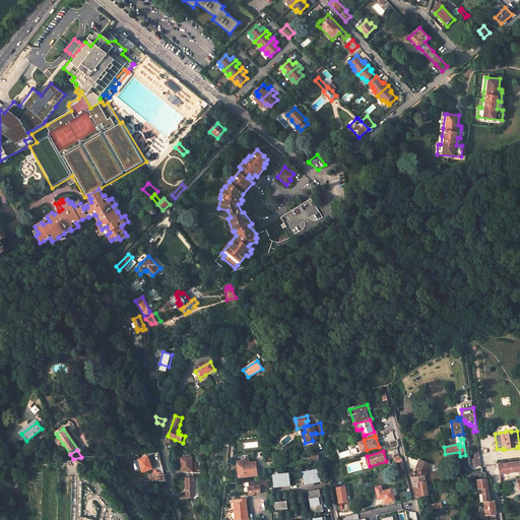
[(481,464),(479,451),(473,452),(474,458),(470,459),(471,466),(481,464)]
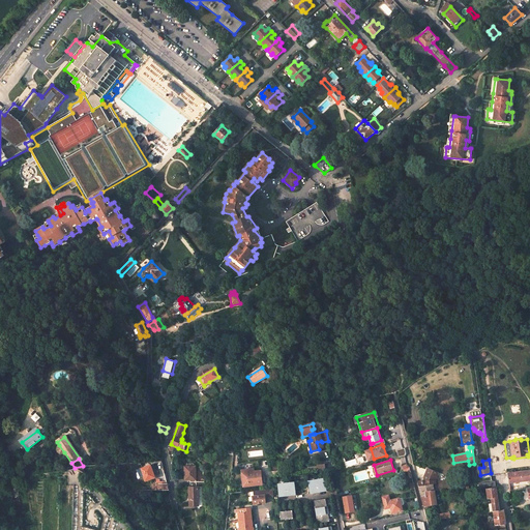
[(325,464),(317,465),(318,472),(326,471),(325,464)]
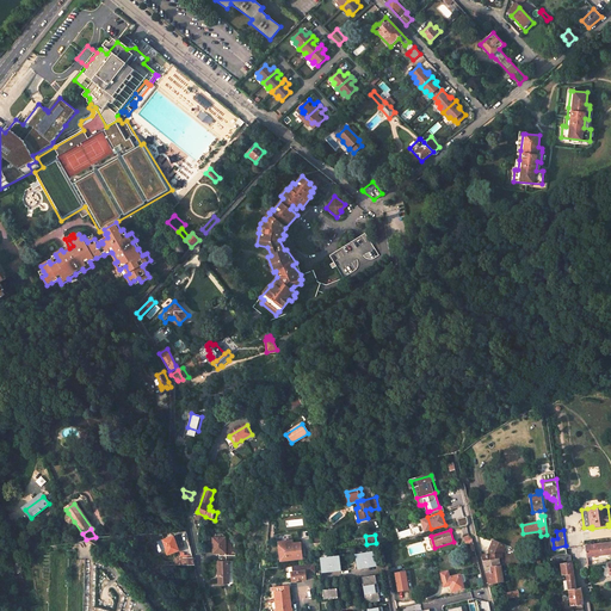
[(174,536),(161,541),(166,555),(179,550),(176,542),(174,536)]
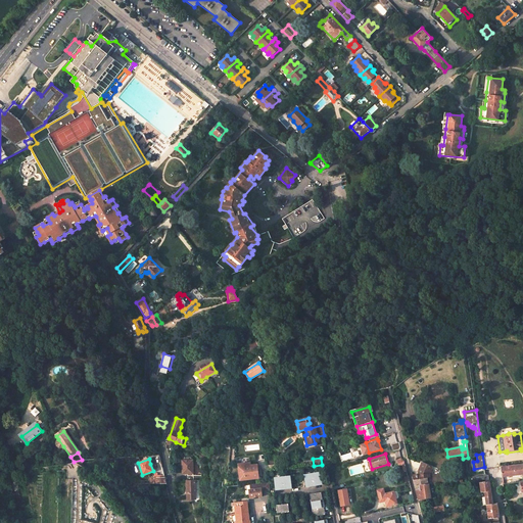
[(193,460),(182,461),(182,466),(183,474),(188,474),(188,476),(192,475),(193,475),(193,460)]
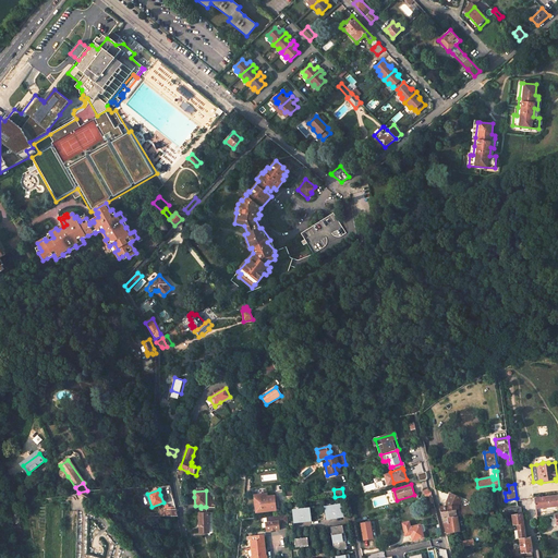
[(267,494),(255,495),(256,512),(276,510),(278,509),(277,495),(275,496),(267,496),(267,494)]
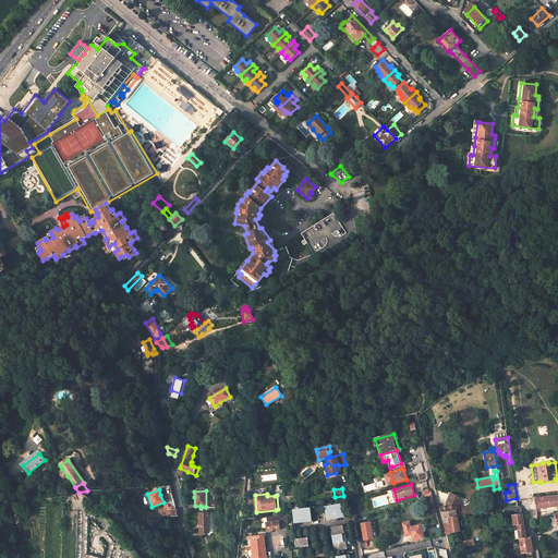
[(478,514),(478,510),(474,510),(473,507),(461,508),(461,504),(459,504),(461,499),(452,494),(447,502),(449,505),(450,507),(441,508),(440,506),(439,506),(441,516),(443,523),(448,522),(448,518),(457,517),(478,514)]
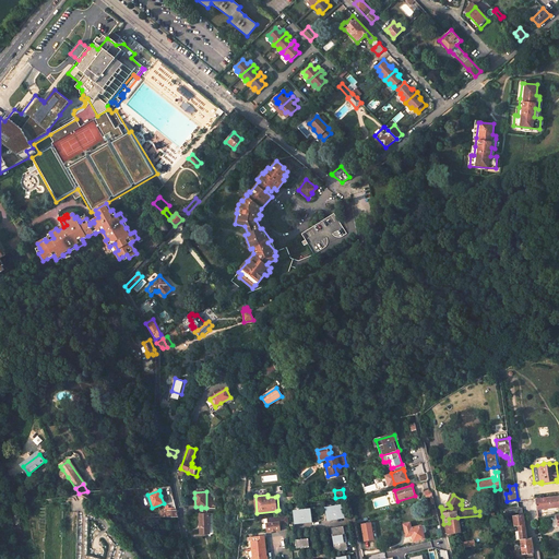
[(536,510),(558,506),(558,498),(558,496),(535,499),(535,500),(536,510)]
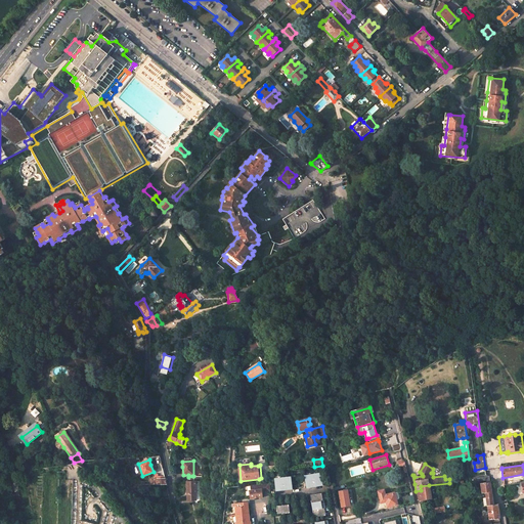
[(309,475),(305,476),(307,486),(309,485),(309,488),(315,487),(313,475),(311,473),(309,475)]
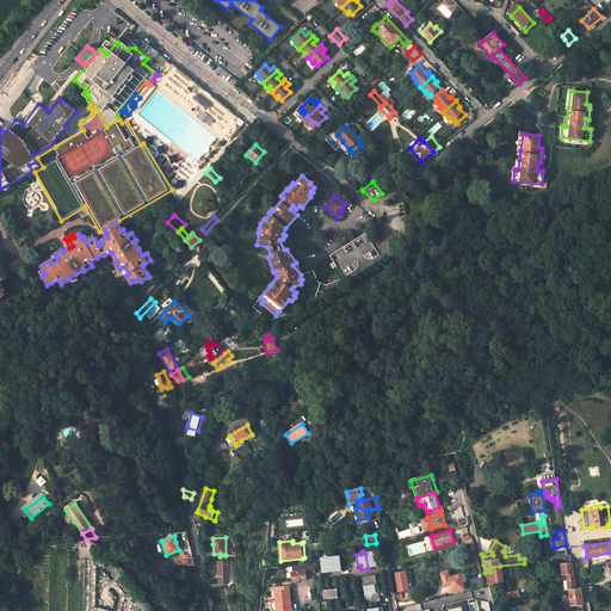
[(377,563),(375,553),(370,553),(368,551),(365,554),(368,568),(375,567),(374,565),(377,563)]
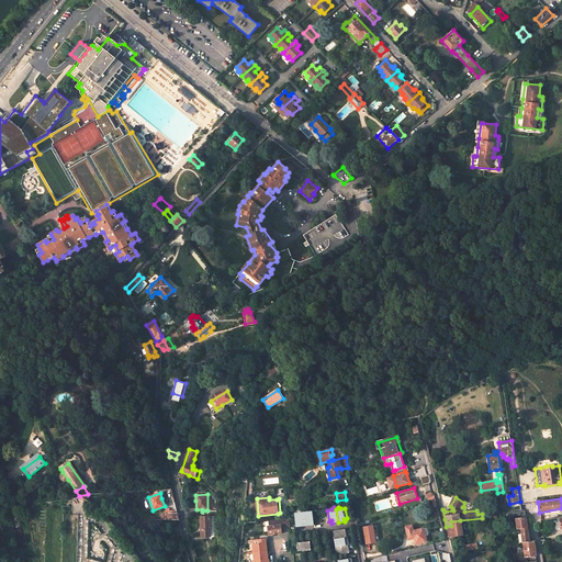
[(299,513),(294,513),(295,524),(298,524),(298,526),(304,526),(303,512),(301,509),(299,513)]
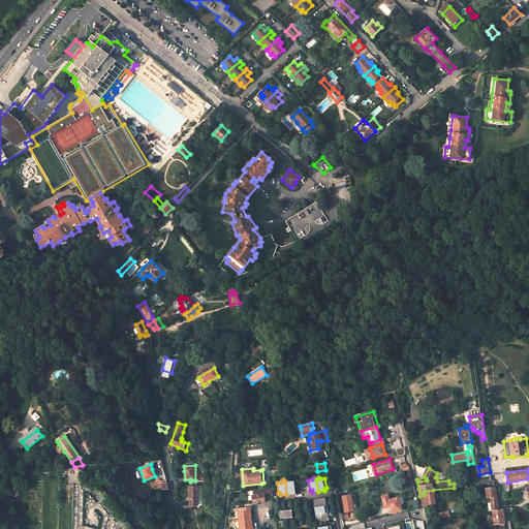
[(294,492),(293,481),(289,481),(287,479),(285,481),(286,495),(292,494),(292,492),(294,492)]
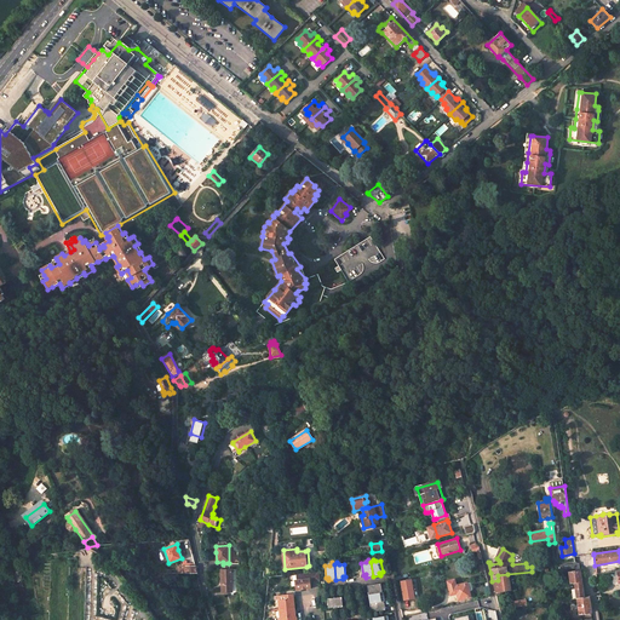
[(231,569),(222,569),(217,603),(227,604),(228,597),(229,585),(231,569)]
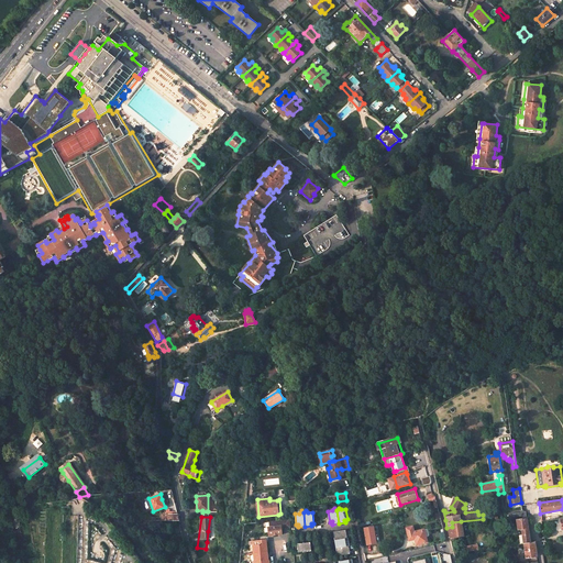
[(269,521),(269,529),(268,529),(268,530),(269,536),(282,534),(283,534),(282,528),(290,527),(289,518),(269,521)]
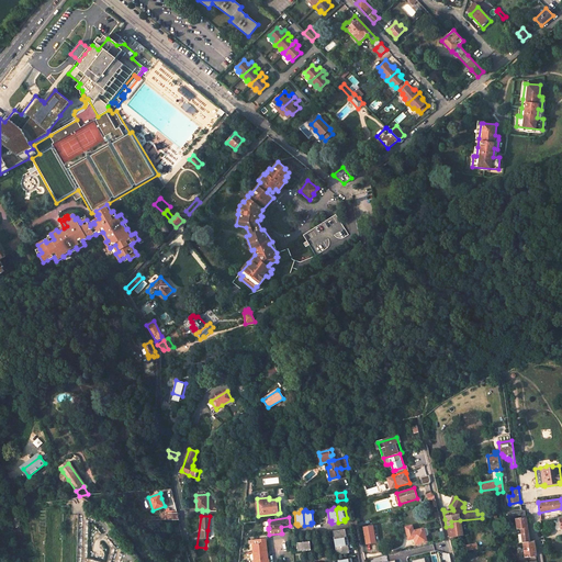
[(526,517),(516,518),(517,529),(519,529),(519,535),(518,536),(519,540),(529,539),(528,536),(526,517)]
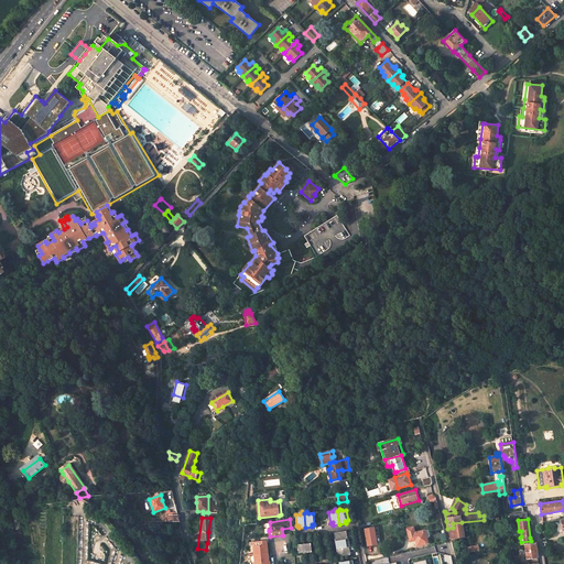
[(453,528),(447,529),(449,533),(451,541),(452,541),(452,539),(465,538),(462,522),(453,523),(453,528)]
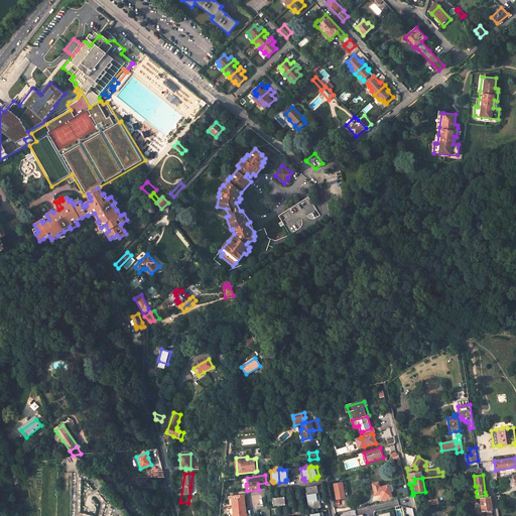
[(346,483),(336,484),(338,501),(348,500),(346,483)]
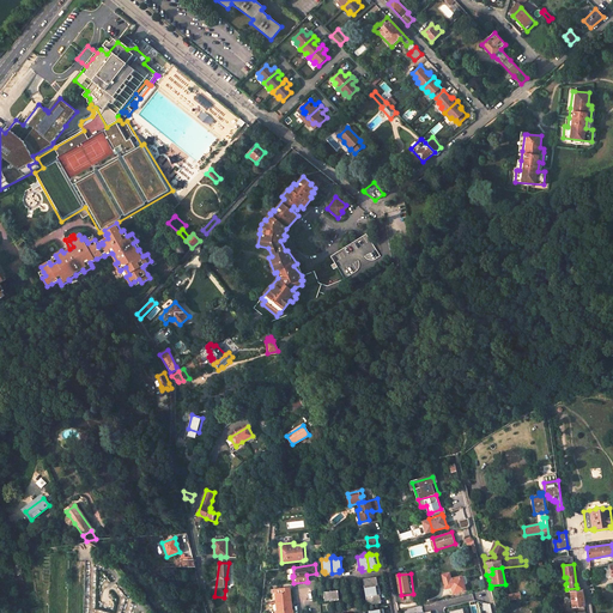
[(451,578),(450,580),(451,587),(454,593),(465,590),(462,576),(451,578)]
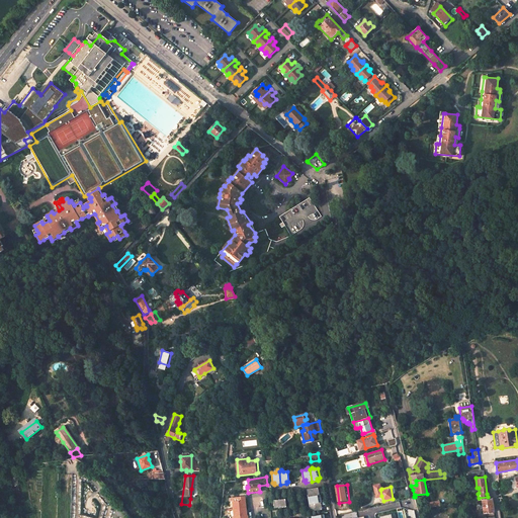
[(319,488),(307,490),(309,498),(311,497),(320,495),(319,488)]
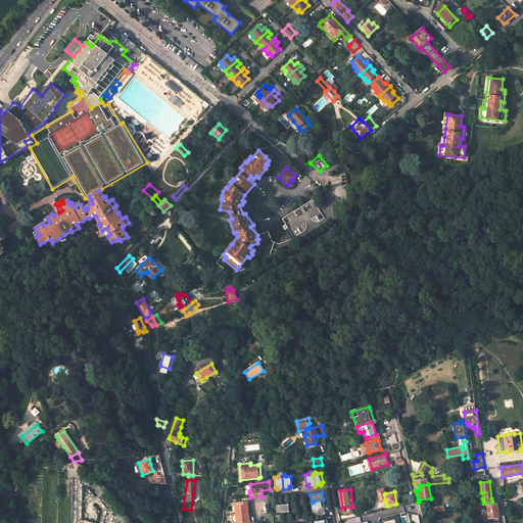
[(325,508),(324,500),(323,500),(314,502),(314,504),(312,505),(313,510),(324,508),(325,508)]
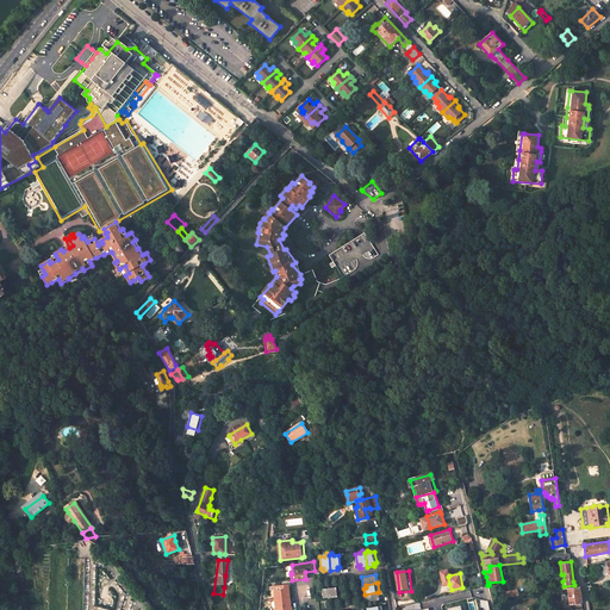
[(274,586),(275,599),(290,598),(288,585),(274,586)]
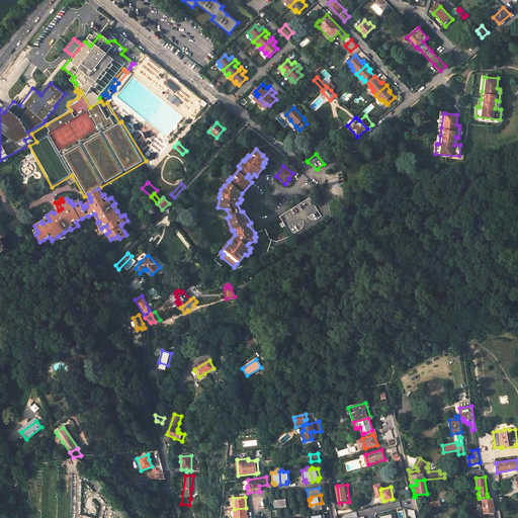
[(285,506),(284,499),(274,500),(273,500),(274,508),(285,506)]
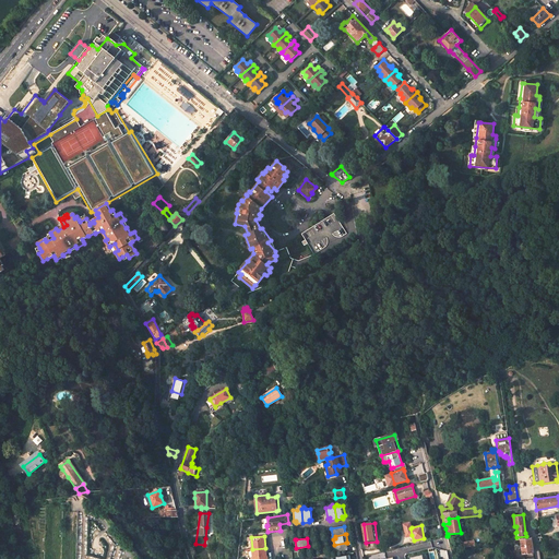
[(526,538),(520,539),(522,555),(533,552),(531,538),(526,538)]
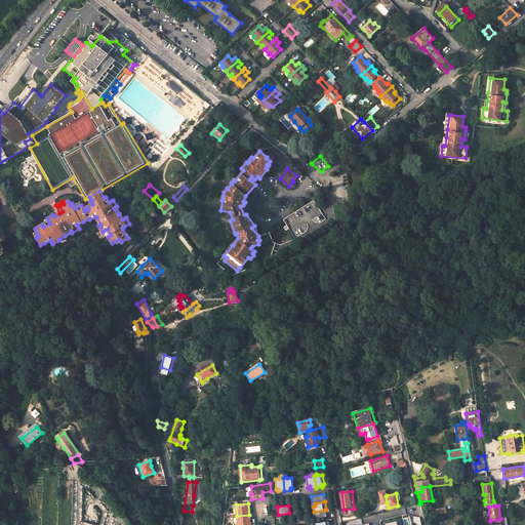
[(431,512),(421,513),(422,517),(441,514),(441,509),(440,509),(431,510),(431,512)]
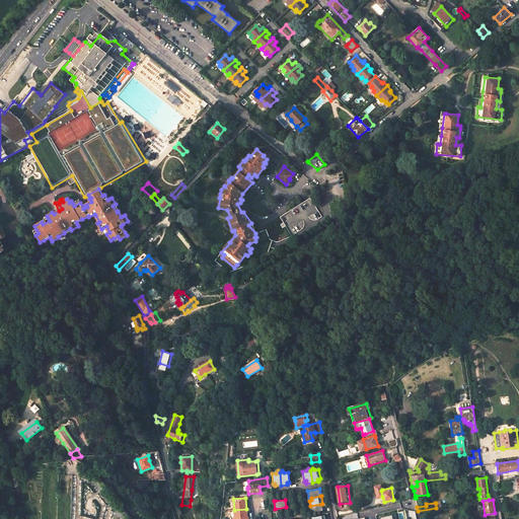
[(311,513),(323,511),(321,504),(310,506),(311,513)]
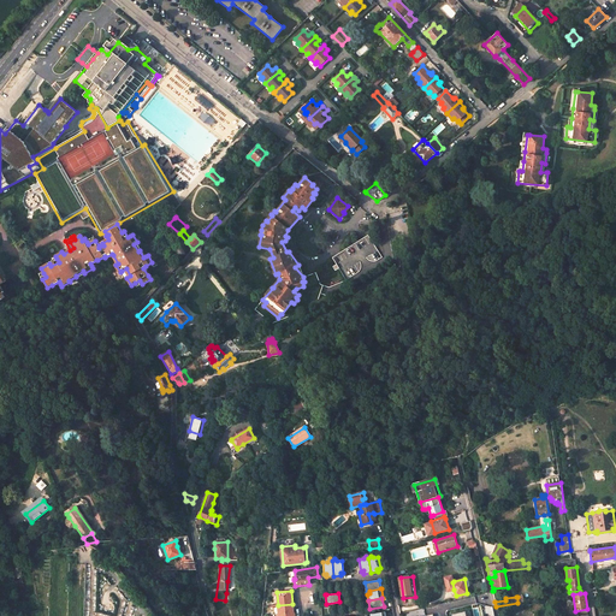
[(278,605),(279,614),(274,615),(289,615),(289,614),(294,612),(292,604),(278,605)]
